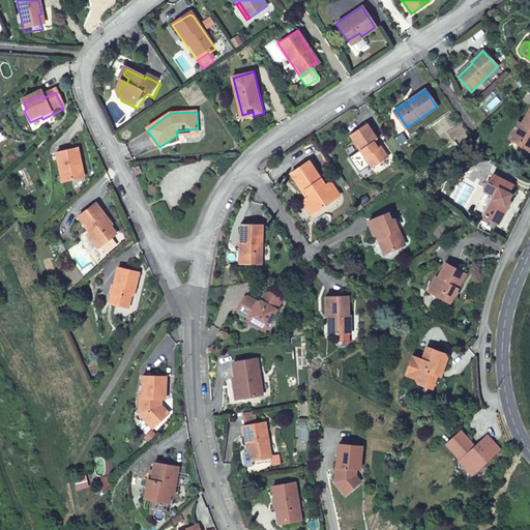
[(525,144),(529,146),(529,116),(525,129),(521,126),(511,142),(523,148),(525,144)]
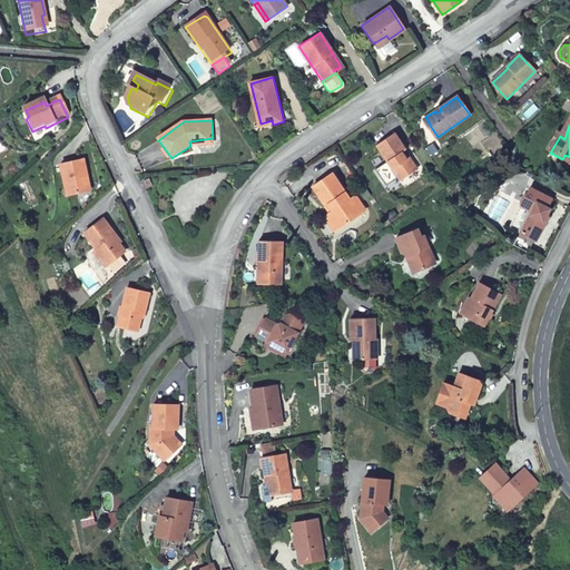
[(399,179),(401,184),(411,177),(409,173),(415,169),(410,159),(408,161),(402,154),(404,153),(406,150),(396,135),(376,147),(387,164),(376,172),(386,188),(399,179)]
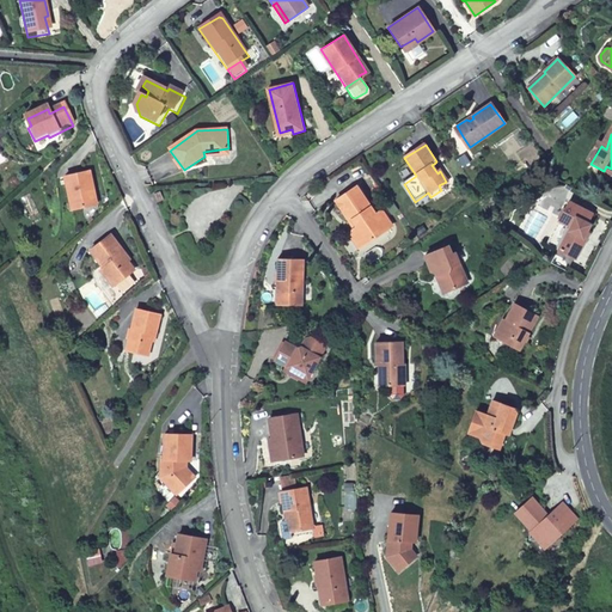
[(98,208),(90,175),(65,181),(73,214),(98,208)]
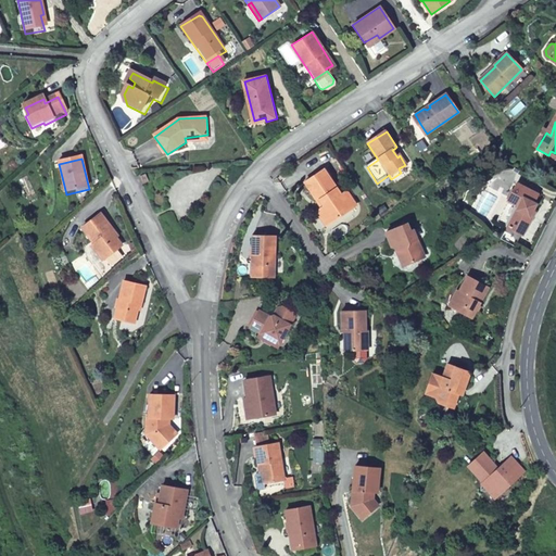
[(342,207),(352,200),(349,194),(343,192),(341,194),(325,169),(305,184),(318,202),(320,201),(324,206),(320,210),(320,217),(326,226),(345,213),(342,207)]
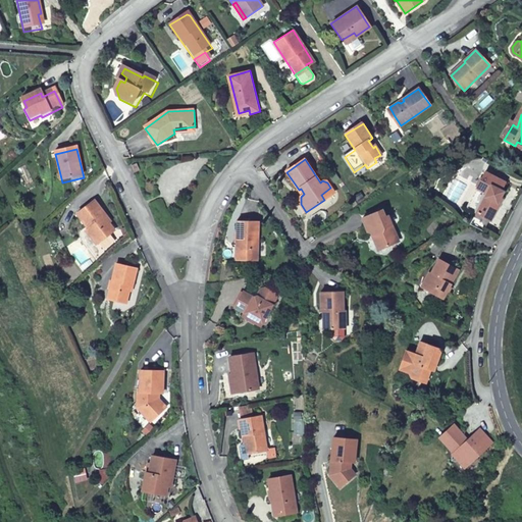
[(141,172),(137,163),(132,166),(136,175),(141,172)]
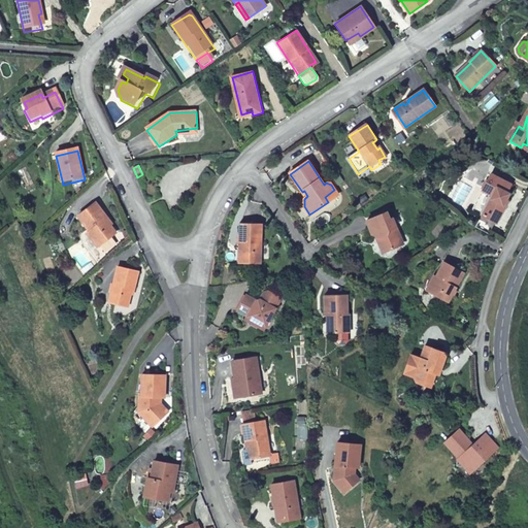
[(504,195),(507,189),(485,179),(469,215),(494,226),(501,208),(500,207),(505,196),(504,195)]
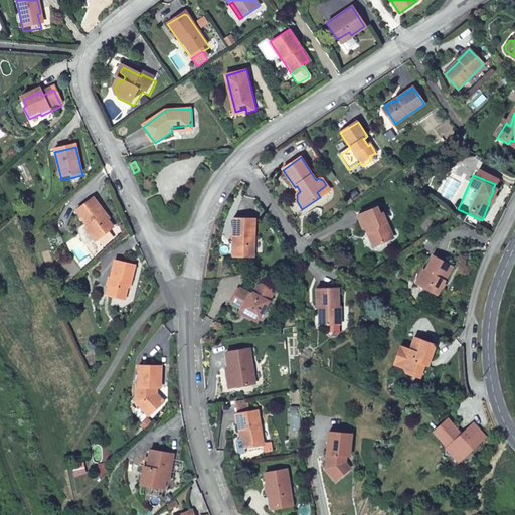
[(330,190),(326,185),(317,192),(320,197),(330,190)]
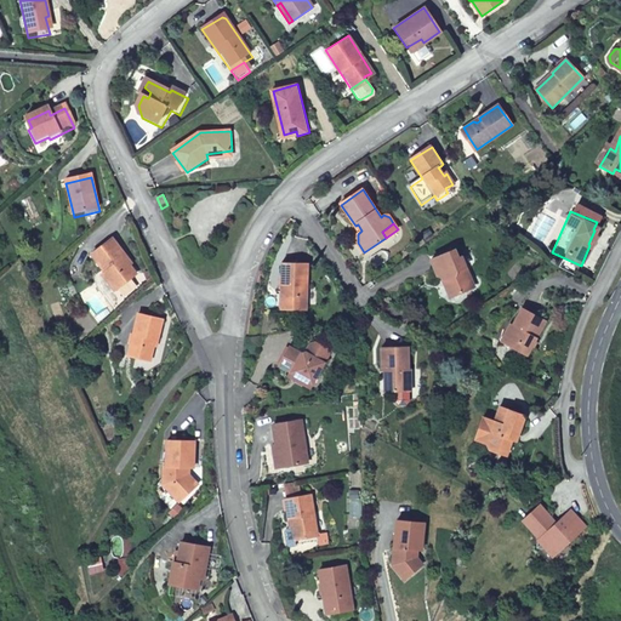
[(114,241),(92,258),(110,283),(107,285),(115,296),(138,279),(126,265),(130,262),(114,241)]
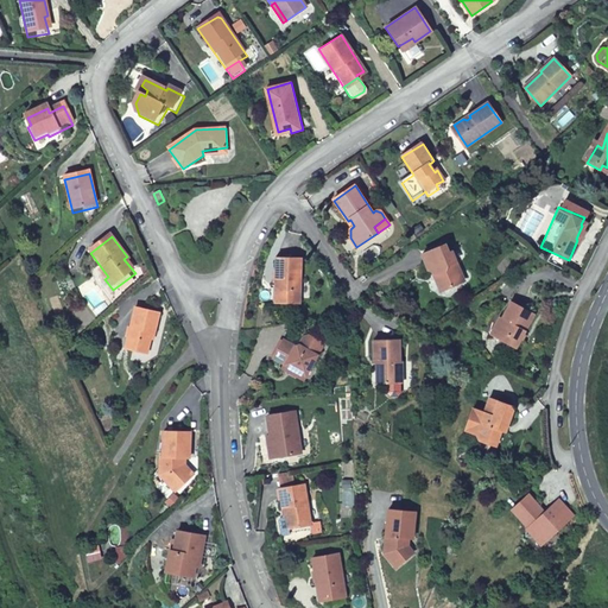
[(453,283),(463,277),(454,253),(450,255),(447,246),(424,257),(430,270),(439,277),(436,283),(442,295),(456,287),(453,283)]
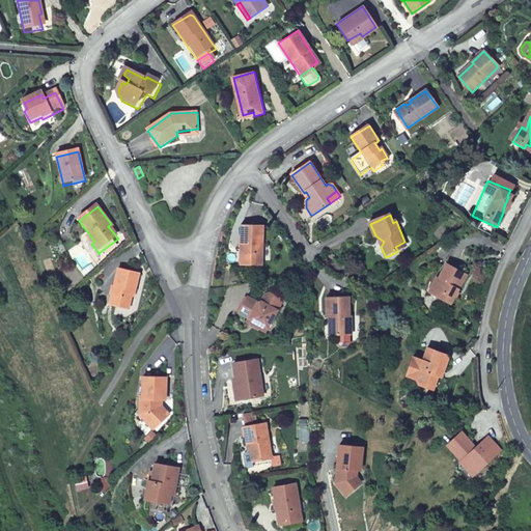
[(243,226),(242,249),(243,249),(246,249),(246,263),(263,263),(264,226),(243,226)]
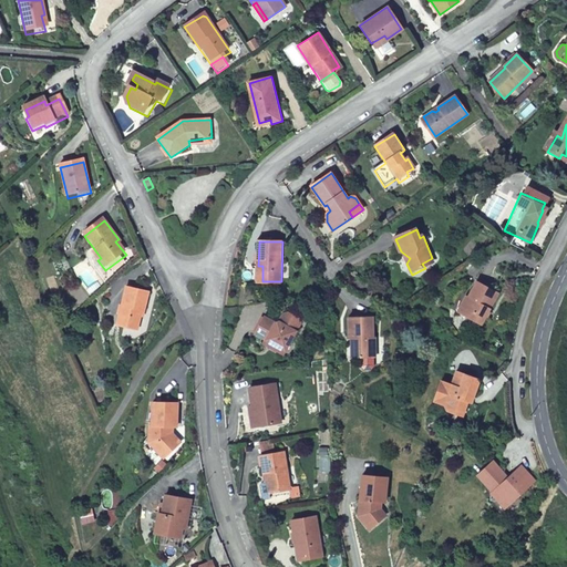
[(434,264),(432,258),(422,264),(425,268),(434,264)]
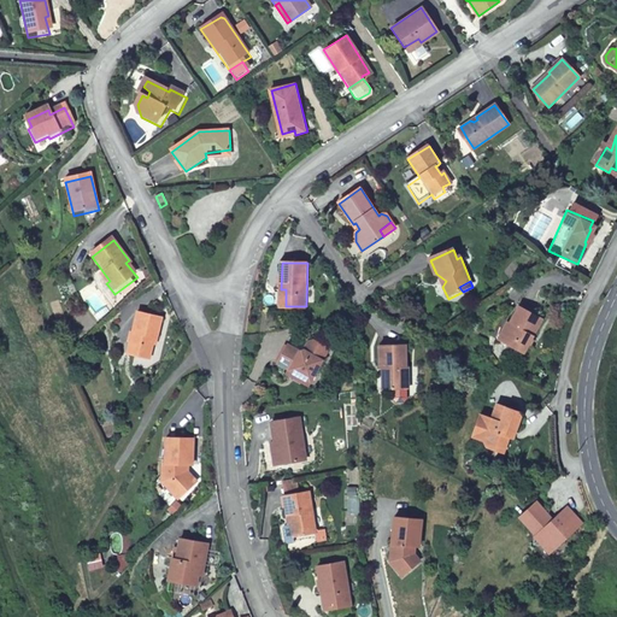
[(527,357),(546,321),(523,307),(515,325),(510,323),(500,341),(527,357)]
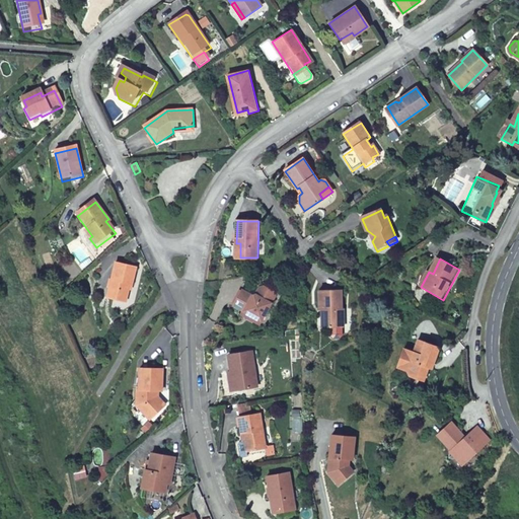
[(116,264),(108,299),(127,303),(130,287),(133,287),(137,269),(116,264)]
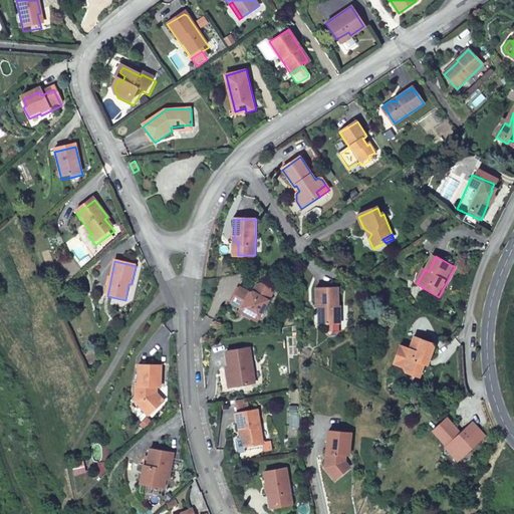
[(249,316),(248,319),(257,323),(273,292),(262,287),(254,289),(252,294),(245,297),(237,292),(229,308),(240,313),(242,308),(249,311),(247,315),(249,316)]
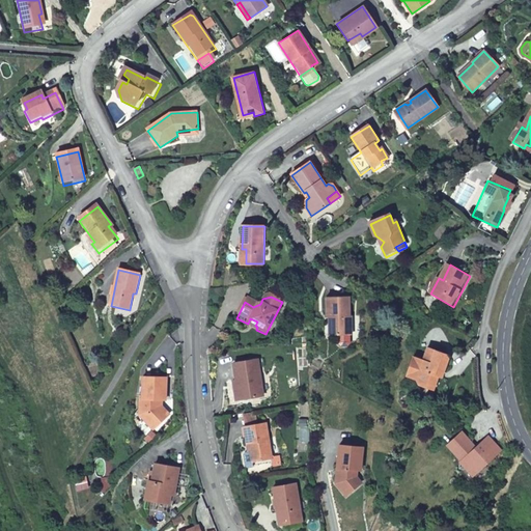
[(328,299),(329,318),(333,317),(333,337),(340,337),(353,336),(354,336),(353,317),(352,317),(351,298),(328,299)]
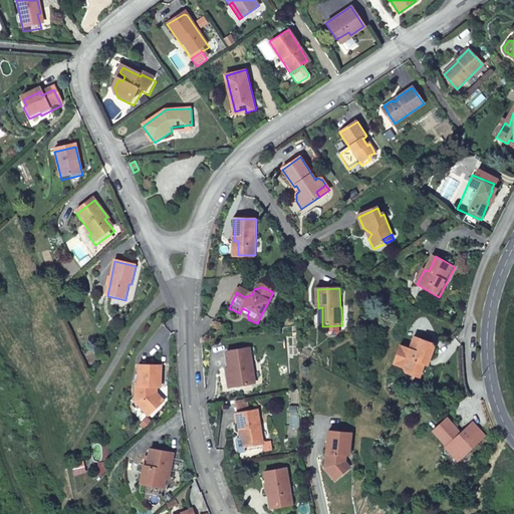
[(239,315),(248,319),(249,316),(247,315),(249,311),(242,308),(240,313),(239,315)]
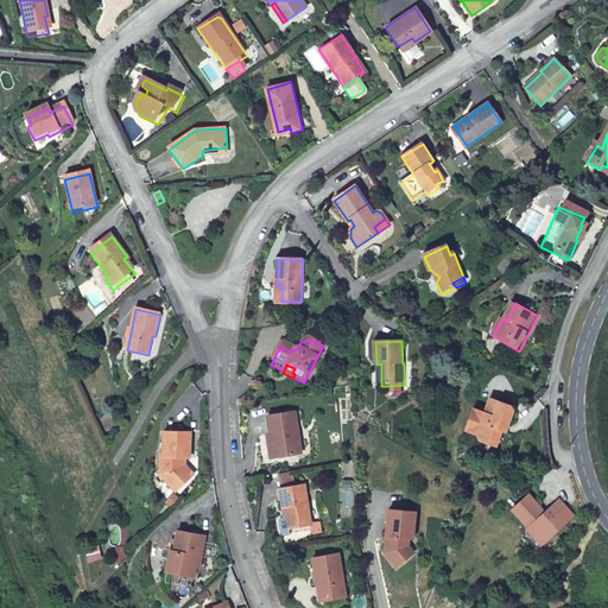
[(404,385),(390,386),(390,396),(393,399),(400,399),(404,396),(404,385)]
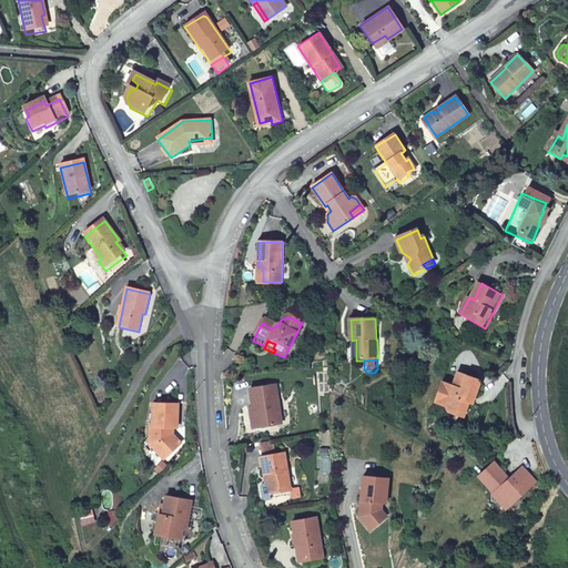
[(473,399),(477,402),(483,387),(482,384),(460,376),(455,389),(445,385),(437,405),(447,408),(449,414),(458,417),(459,414),(467,417),(470,406),(473,399)]
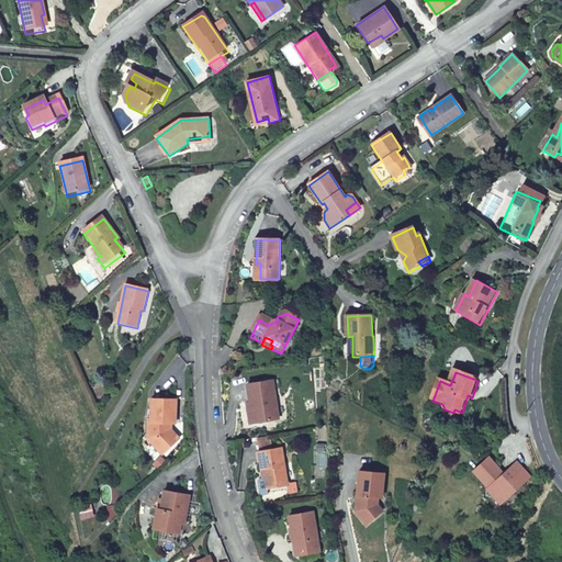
[(256,403),(259,423),(281,418),(274,381),(249,386),(251,403),(256,403)]
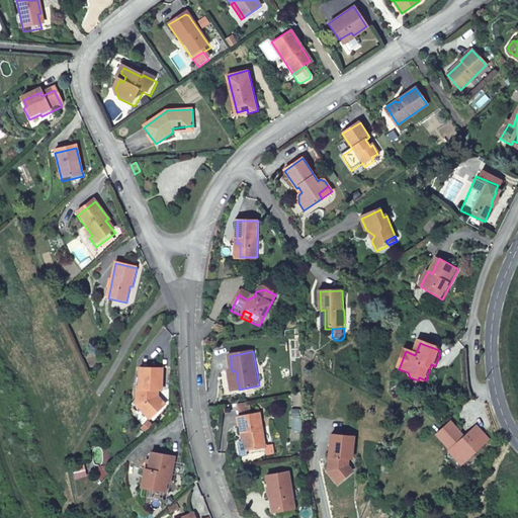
[(166,367),(143,367),(142,387),(140,387),(140,404),(147,404),(146,410),(154,418),(161,412),(159,410),(165,404),(159,398),(160,390),(166,389),(166,367)]
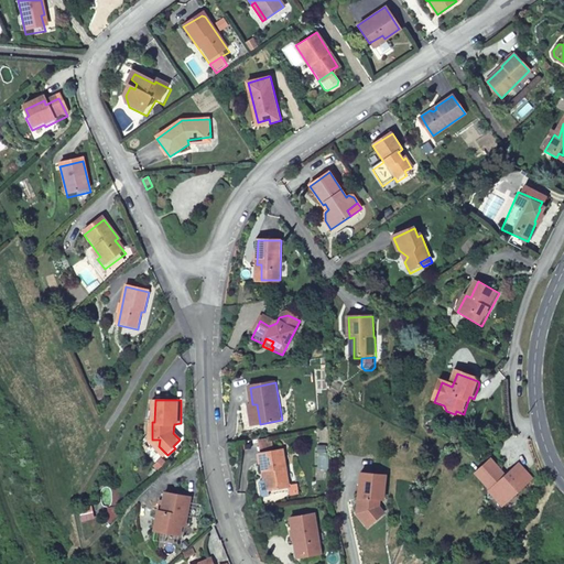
[(253,425),(260,424),(257,404),(252,404),(250,405),(253,425)]
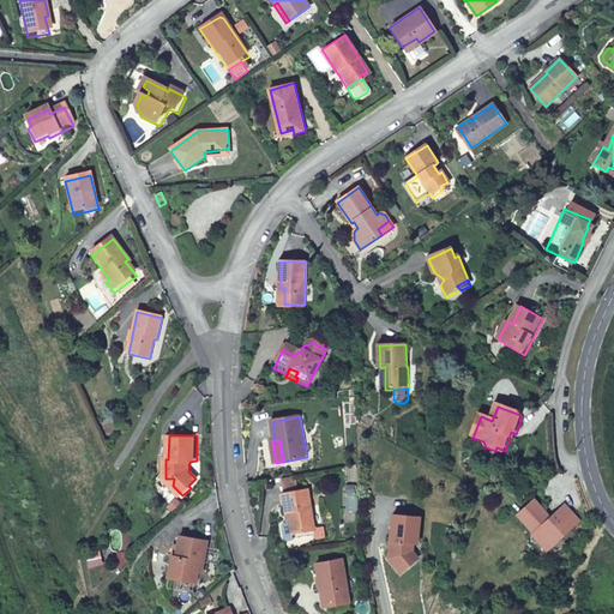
[(284,482),(287,493),(298,492),(296,480),(284,482)]
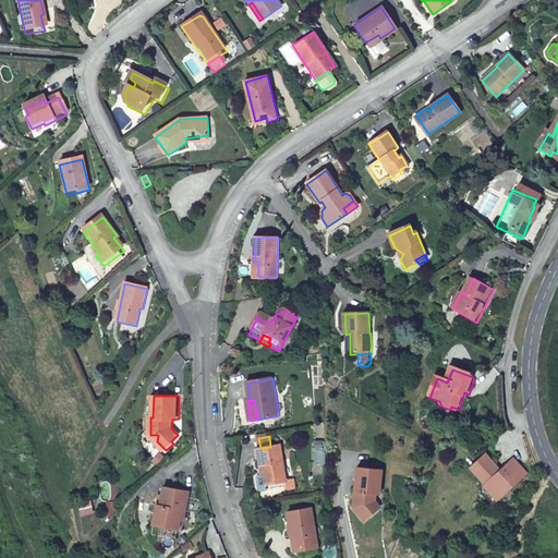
[(288,482),(281,445),(270,447),(261,448),(258,449),(261,468),(265,466),(266,475),(268,485),(288,482)]
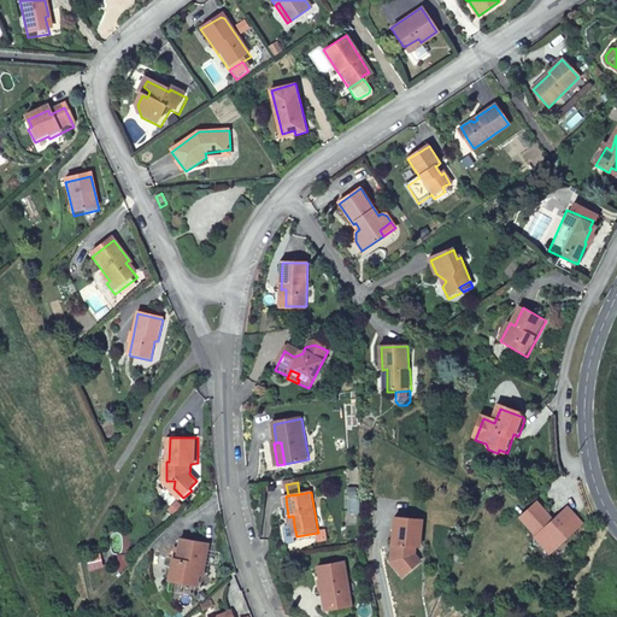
[(553,554),(587,524),(570,505),(554,519),(551,515),(552,510),(545,509),(539,501),(522,518),(538,535),(536,545),(546,546),(553,554)]
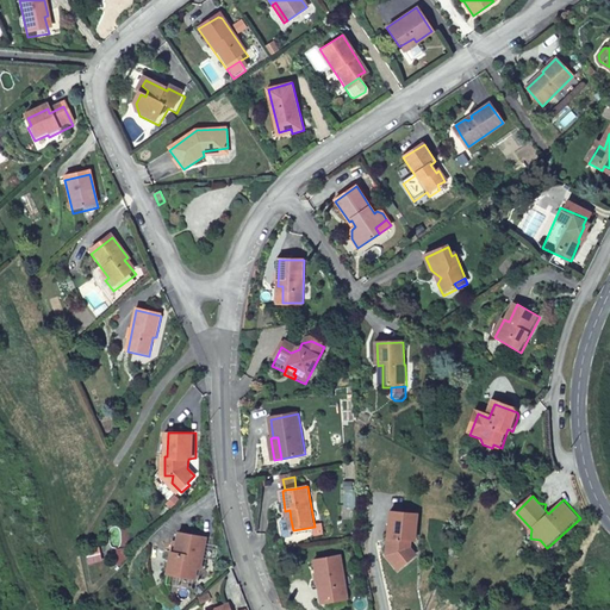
[(410,558),(415,564),(422,556),(414,547),(415,541),(419,542),(422,515),(396,512),(392,555),(402,566),(410,558)]
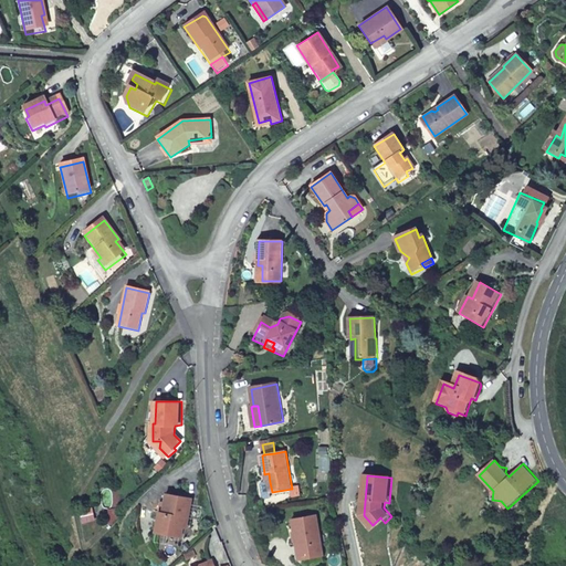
[(272,492),(270,482),(263,483),(262,485),(264,498),(266,500),(273,499),(272,492)]
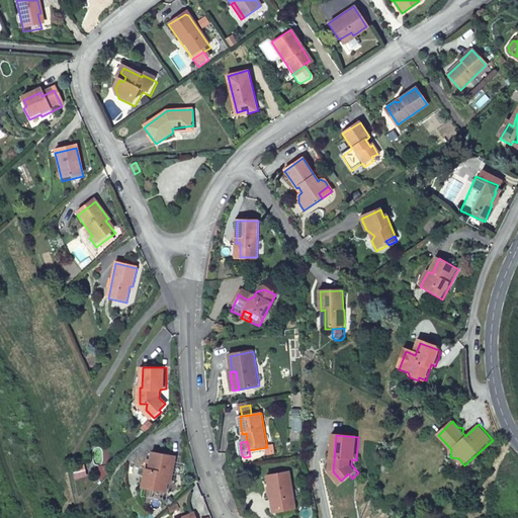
[(172,472),(176,472),(178,455),(155,451),(153,468),(148,467),(145,487),(169,490),(170,481),(172,472)]
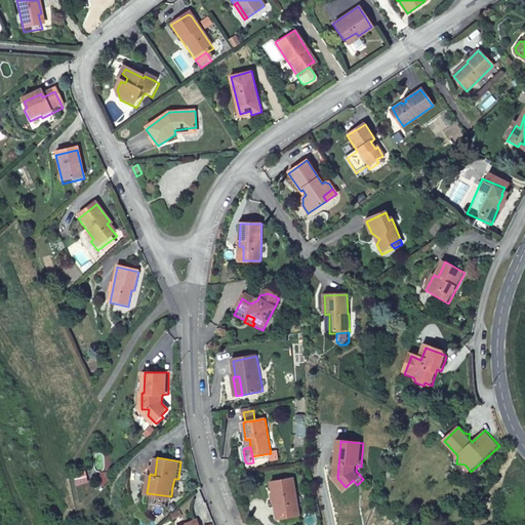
[(275,482),(279,505),(282,503),(286,520),(306,516),(296,478),(275,482)]
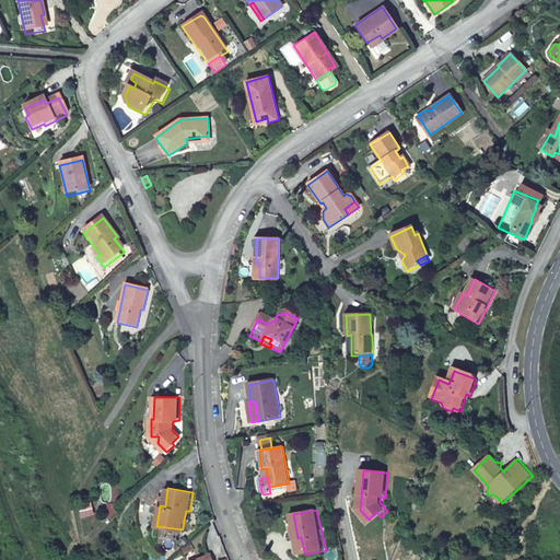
[(372,524),(381,517),(376,512),(369,520),(372,524)]
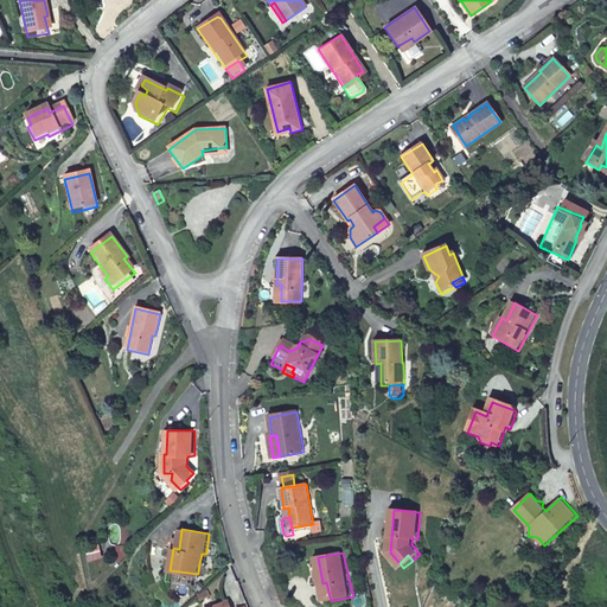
[(326,582),(323,583),(321,583),(325,602),(331,601),(326,582)]
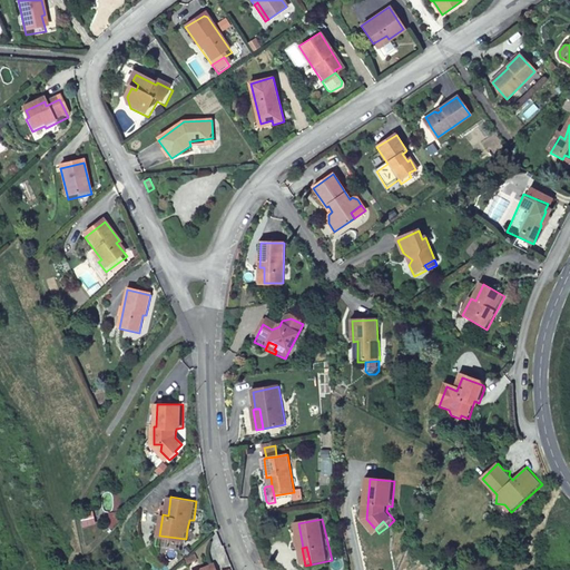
All buildings are outlined.
